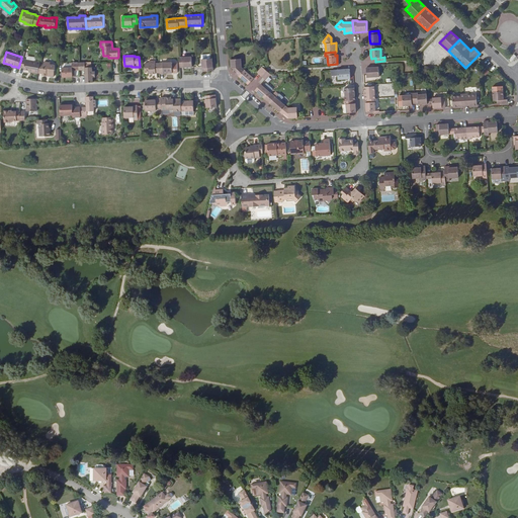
[(192,57),(179,57),(180,68),(192,68),(192,57)]
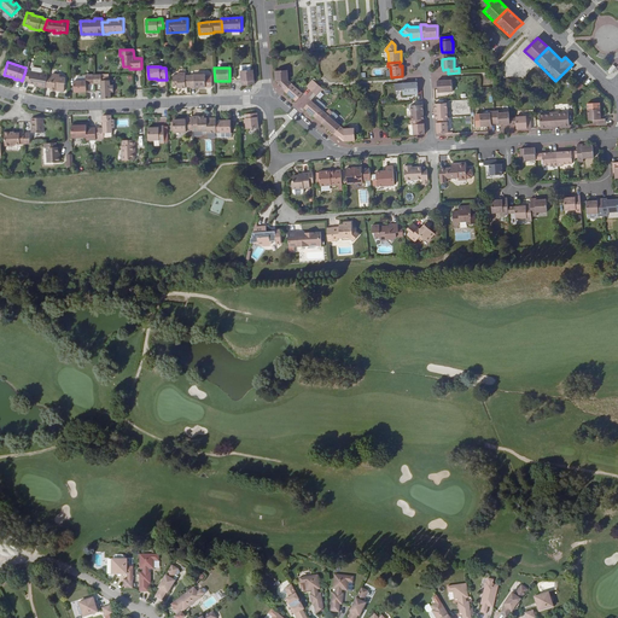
[(31,71),(25,70),(22,81),(29,82),(29,83),(35,85),(36,85),(36,87),(46,88),(46,87),(47,76),(48,74),(31,71)]
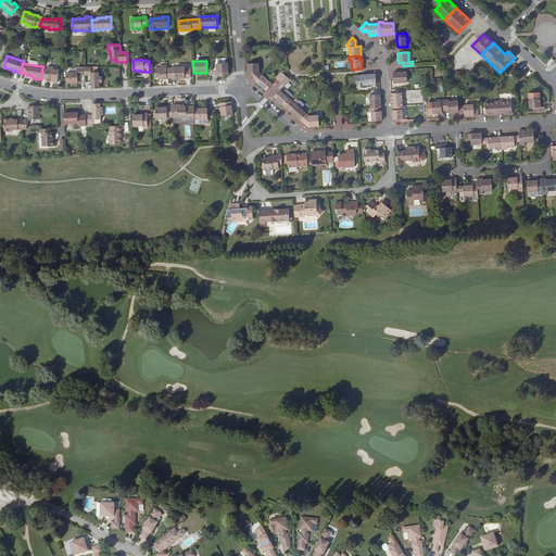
[(228,63),(216,64),(218,77),(229,76),(228,63)]
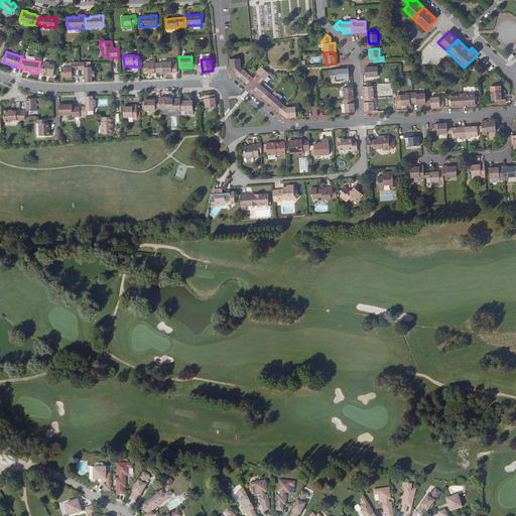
[(241,58),(230,59),(231,68),(235,68),(235,72),(235,74),(238,77),(244,70),(241,68),(241,58)]
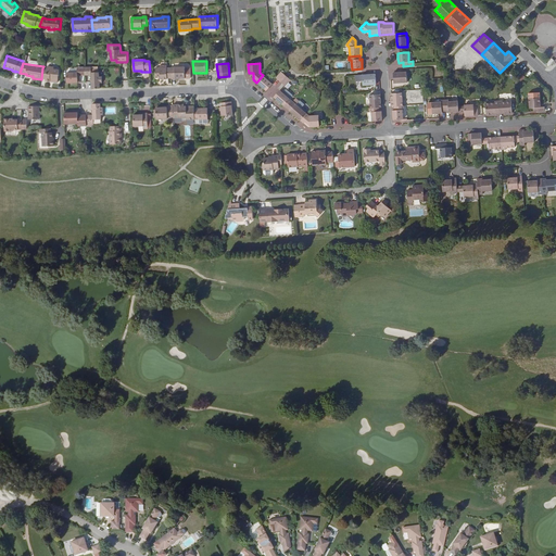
[(47,70),(42,68),(41,78),(46,79),(46,81),(50,81),(50,80),(53,80),(53,83),(58,83),(60,70),(53,68),(54,67),(47,66),(47,70)]
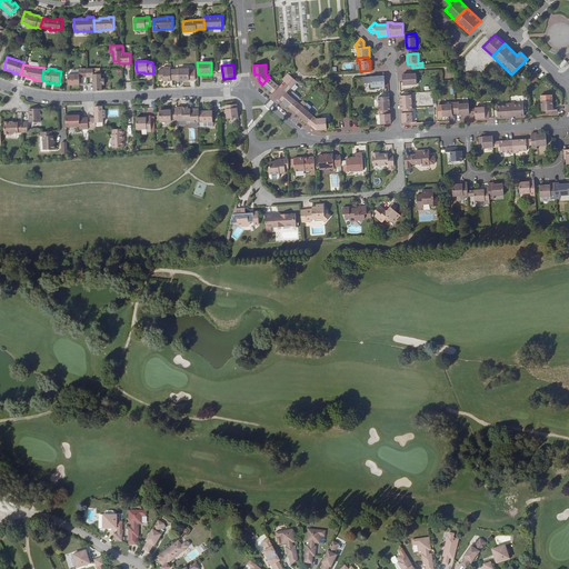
[(86,69),(79,69),(79,75),(68,75),(68,85),(80,85),(80,78),(81,78),(87,77),(86,69)]
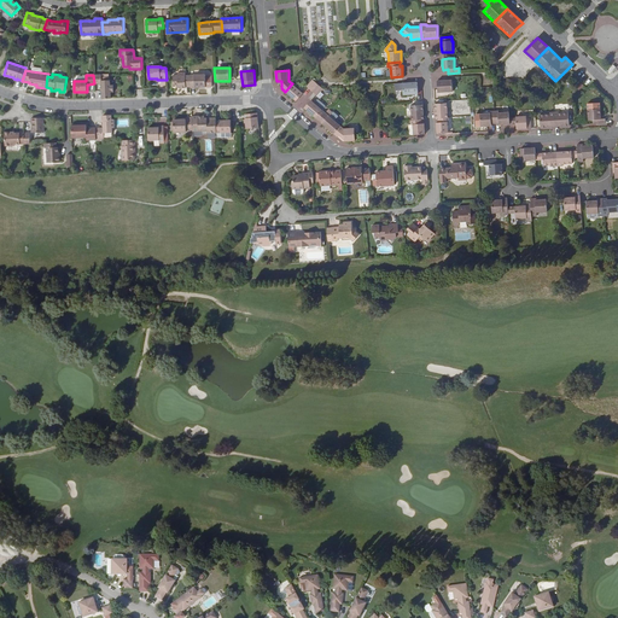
[(101,75),(93,75),(94,83),(101,83),(101,92),(103,99),(111,98),(111,93),(114,93),(114,85),(111,86),(110,80),(109,80),(101,81),(101,76),(101,75)]
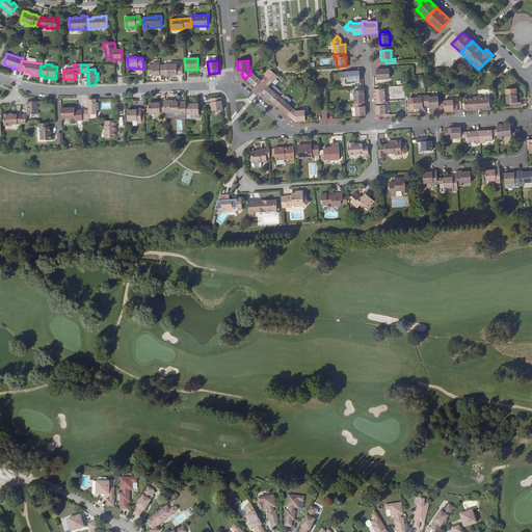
[(153,67),(149,67),(149,74),(153,74),(153,75),(155,76),(160,76),(160,75),(160,73),(164,73),(164,64),(159,64),(159,67),(153,67)]
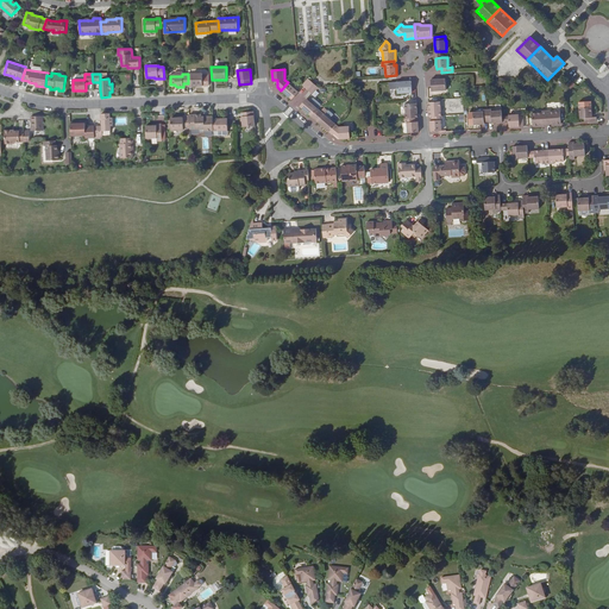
[(202,74),(188,74),(188,83),(188,86),(188,87),(196,86),(202,86),(202,74)]
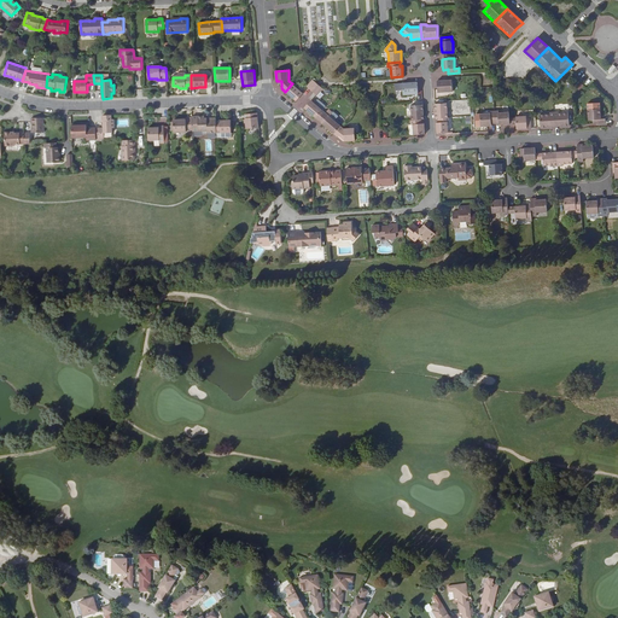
[(445,80),(437,81),(438,89),(438,93),(453,92),(452,80),(445,80)]
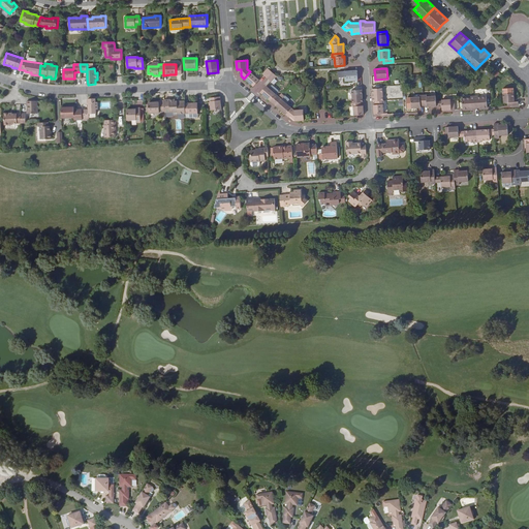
[(350,71),(344,71),(339,71),(340,76),(345,75),(345,82),(358,81),(358,78),(358,70),(350,71)]
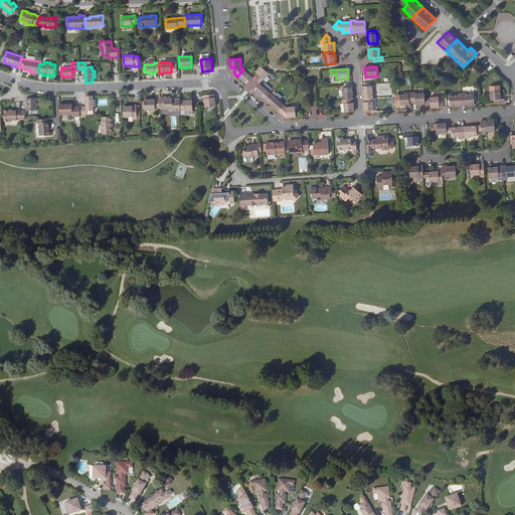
[(252,77),(243,69),(237,76),(247,84),(252,77)]
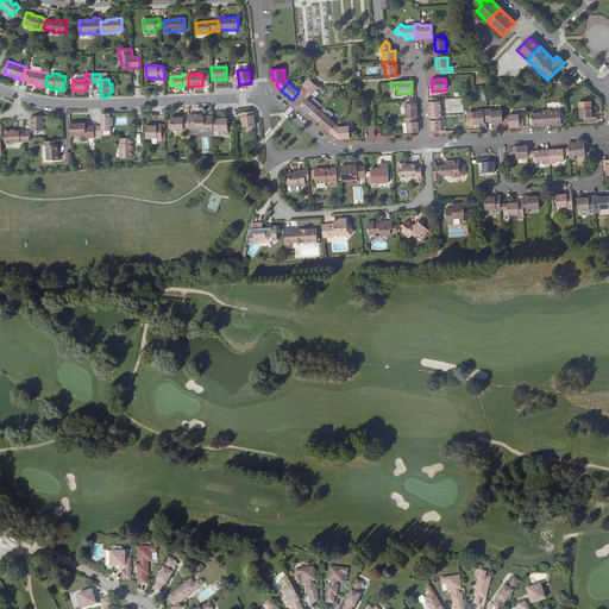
[(318,108),(307,99),(300,106),(312,117),(318,108)]
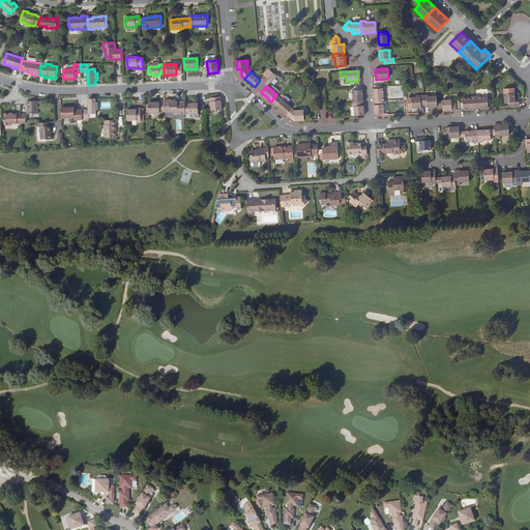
[(383,88),(373,89),(373,90),(374,94),(374,101),(376,101),(384,101),(383,88)]
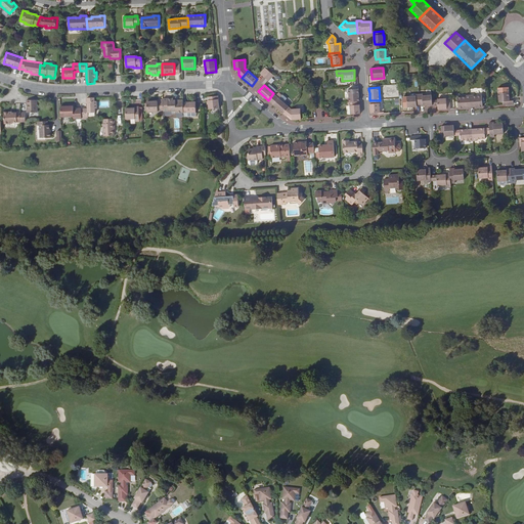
[(358,89),(348,89),(349,102),(357,101),(359,101),(359,94),(358,90),(358,89)]
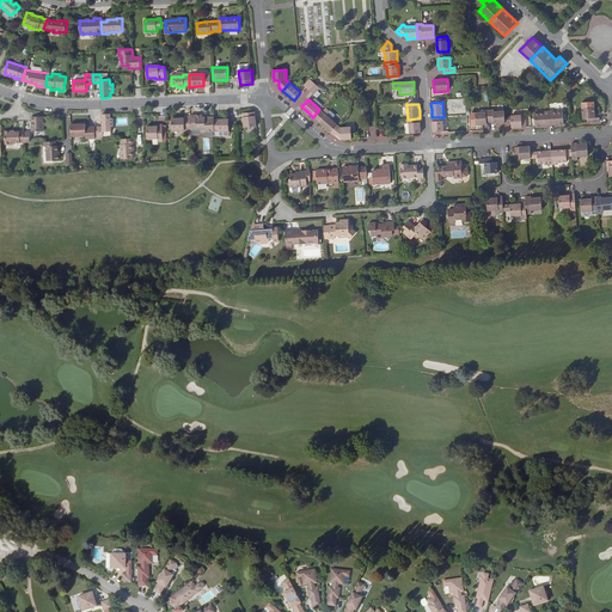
[(319,109),(313,117),(331,133),(337,124),(331,120),(335,115),(330,110),(330,111),(325,108),(323,111),(319,109)]
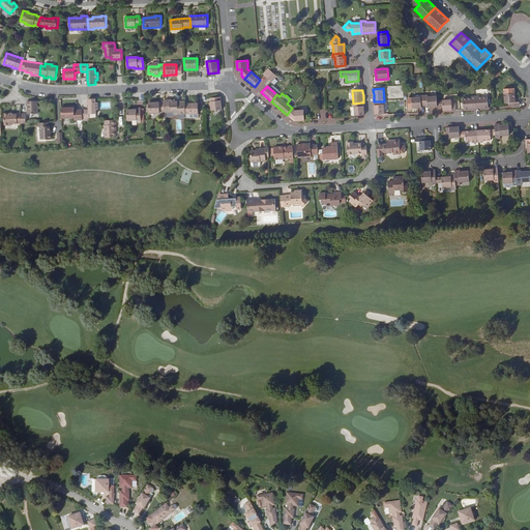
[(516,93),(504,94),(504,104),(508,104),(508,107),(520,106),(520,101),(516,102),(516,93)]
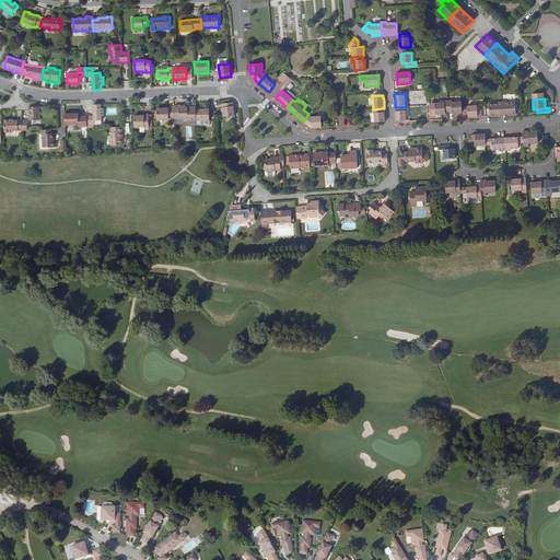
[(444,103),(435,103),(435,115),(442,114),(445,114),(445,113),(448,113),(448,101),(444,101),(444,103)]
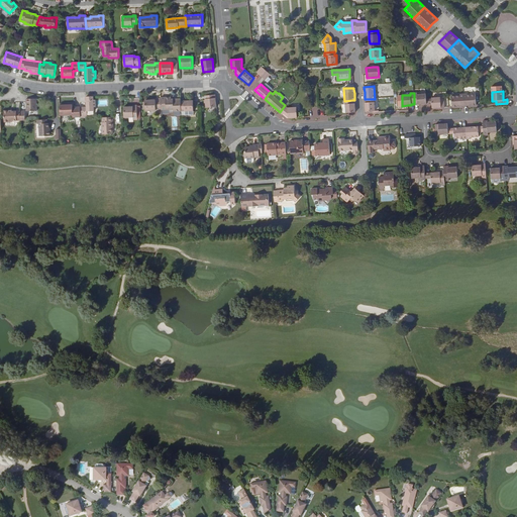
[(417,93),(414,93),(414,104),(418,103),(418,105),(426,104),(426,99),(426,93),(417,94),(417,93)]
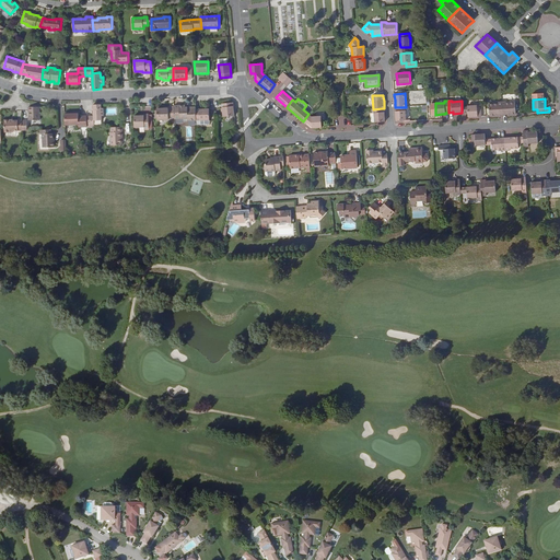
[(499,104),(489,104),(490,116),(500,115),(499,114),(503,114),(502,102),(498,102),(499,104)]
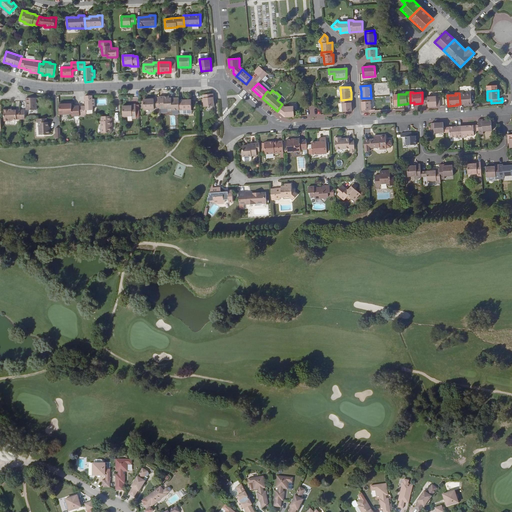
[(462,93),(459,93),(460,104),(463,103),(463,105),(472,104),(471,93),(462,94),(462,93)]
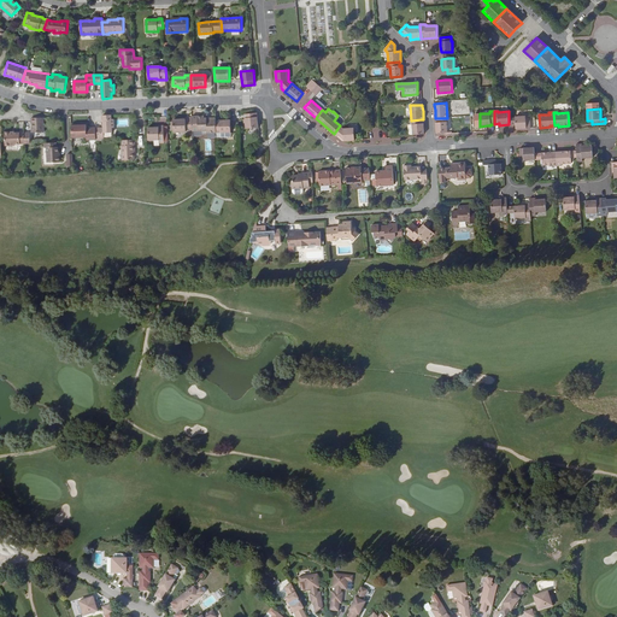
[(257,113),(245,115),(246,129),(258,128),(257,113)]
